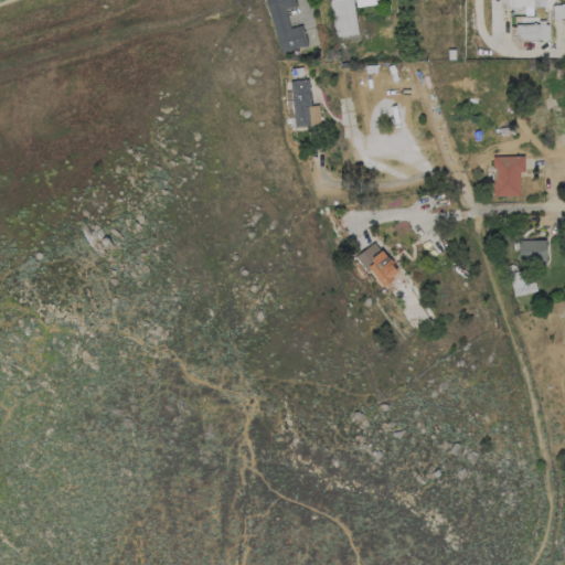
[(286,10),(291,29),(302,25),(308,45),(281,53),(265,0),(295,0),(297,7),(286,10)]
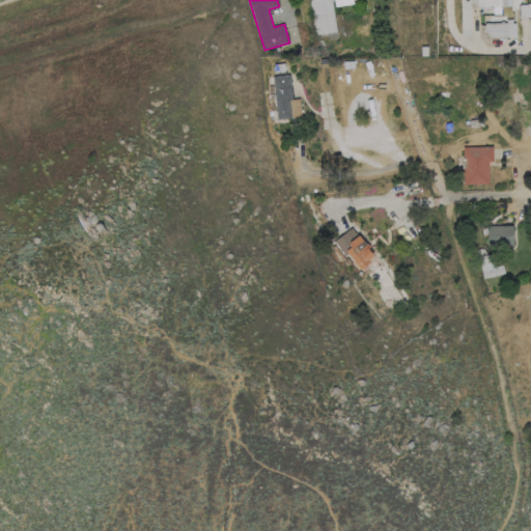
[(332,0),(337,32),(316,35),(311,0),(332,0)]
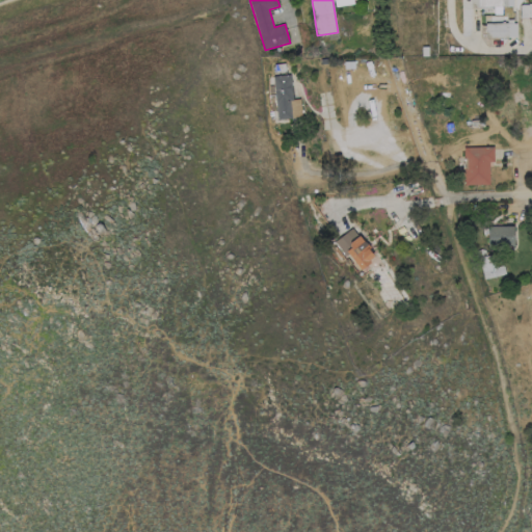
[(531,3),(531,18),(521,18),(522,4),(529,5),(529,3),(531,3)]
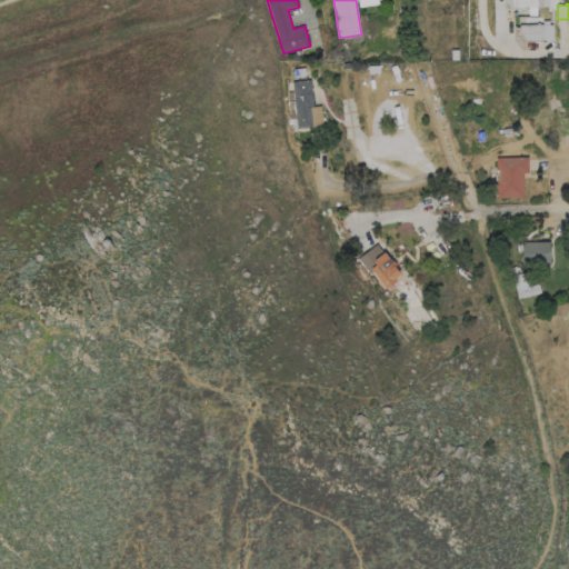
[(545,40),(520,41),(520,25),(543,25),(545,40)]
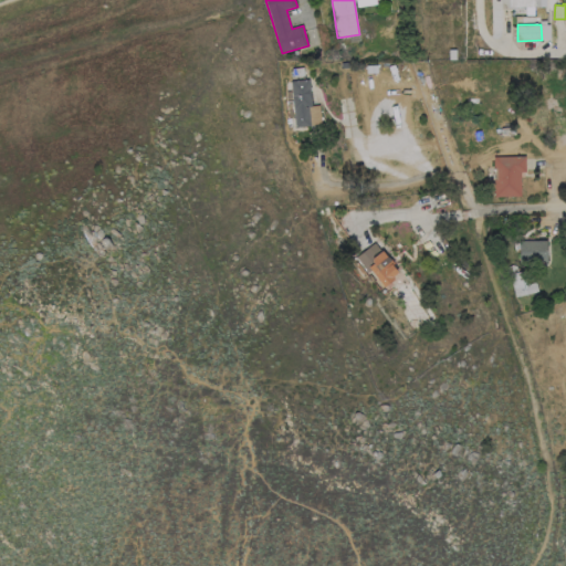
[(422,79),(417,80),(413,66),(419,65),(422,79)]
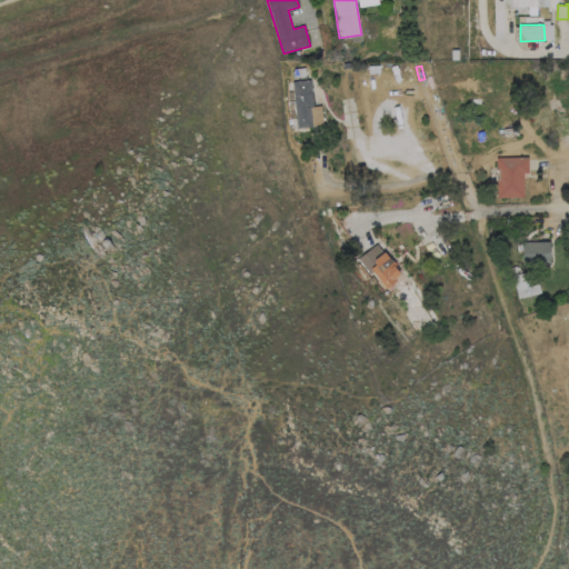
[(306,77),(295,77),(293,69),(305,68),(306,77)]
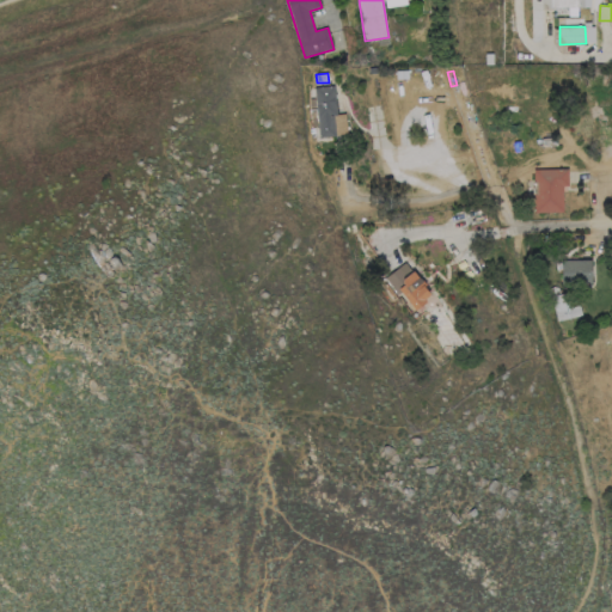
[(336,136),(319,138),(314,89),(335,86),(337,115),(334,115),(336,136)]
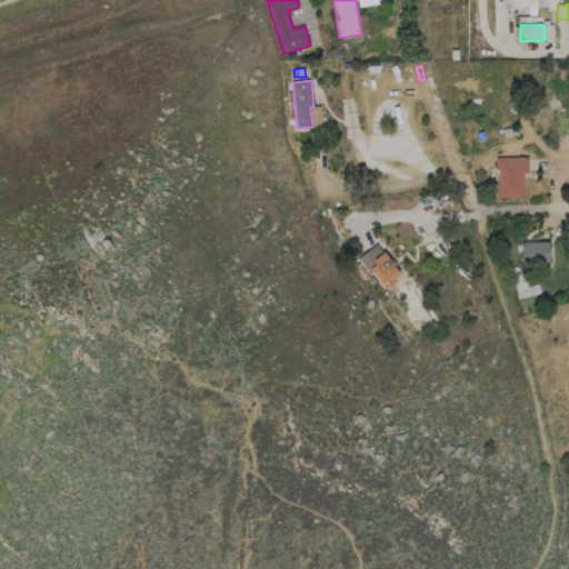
[(430,101),(425,102),(420,89),(426,88),(430,101)]
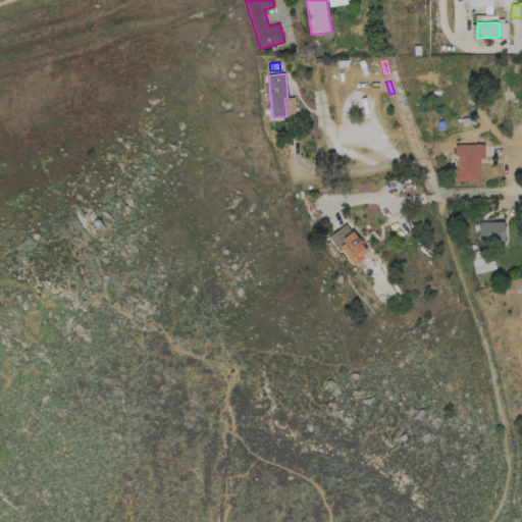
[(476,124),(463,125),(463,118),(475,117),(476,124)]
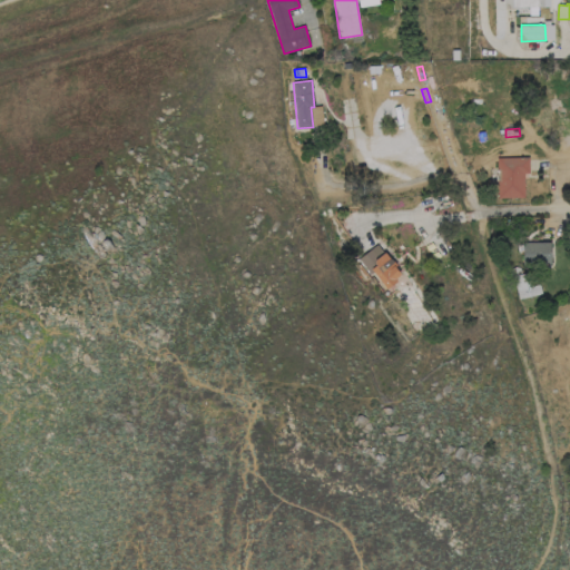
[(487,141),(479,143),(478,133),(485,131),(487,141)]
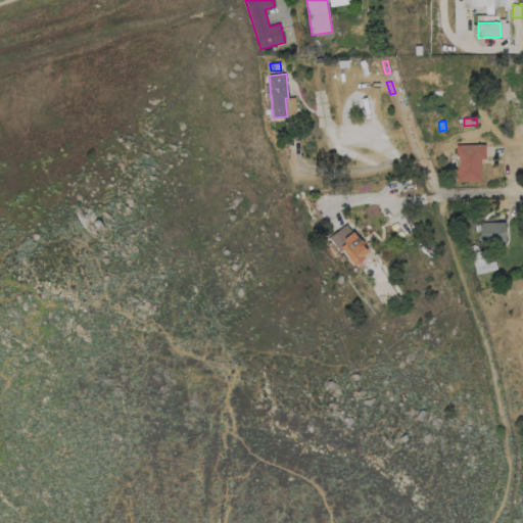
[(481,182),(457,182),(457,145),(485,144),(486,158),(481,158),(481,182)]
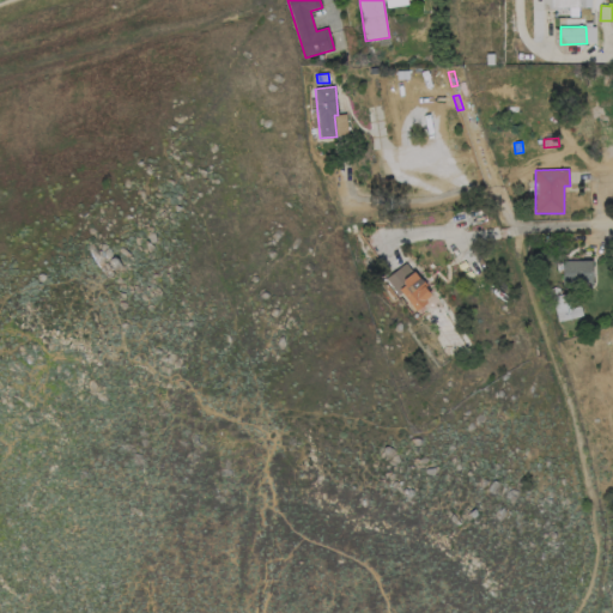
[(487,220),(473,225),(472,219),(485,214),(487,220)]
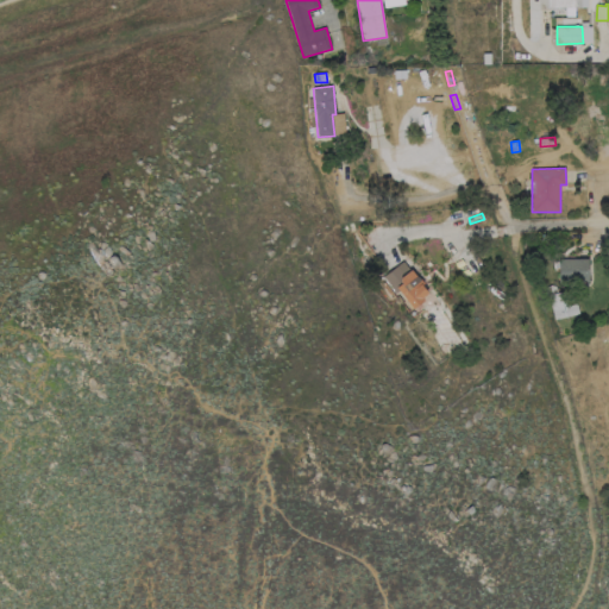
[(589,259),(589,282),(559,282),(559,259),(589,259)]
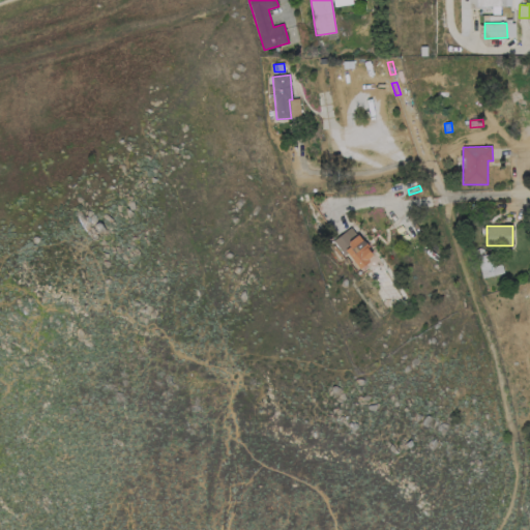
[(351,228),(357,235),(358,235),(362,240),(363,239),(370,247),(367,248),(373,256),(367,260),(370,262),(360,269),(348,253),(345,255),(334,240),(351,228)]
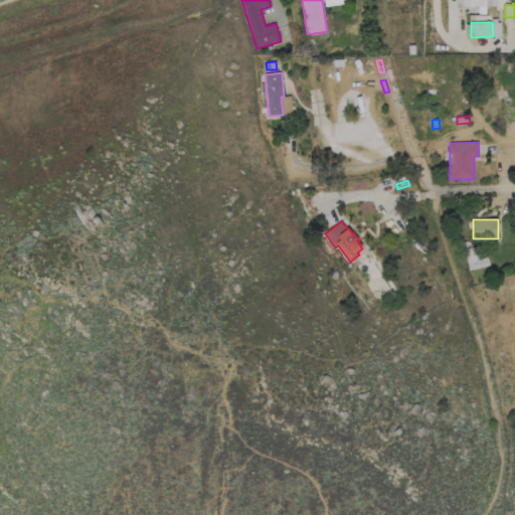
[(474,247),(477,260),(488,258),(490,266),(470,271),(465,250),(474,247)]
